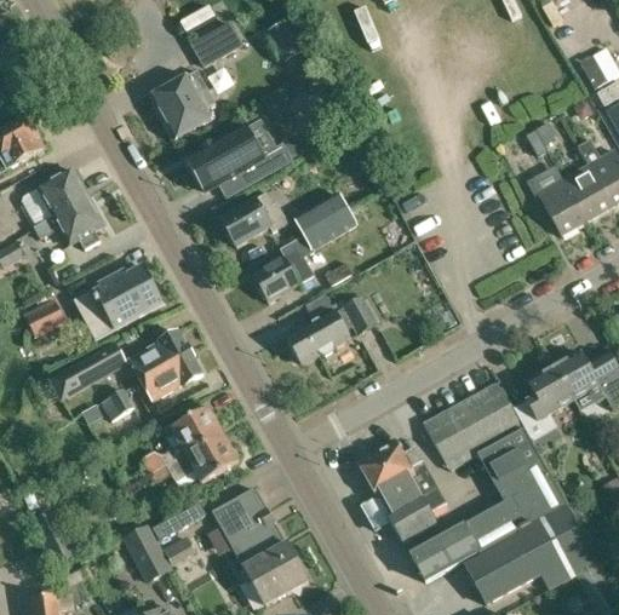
[(269,27),(286,58),(305,46),(288,16),(286,17),(269,27)]
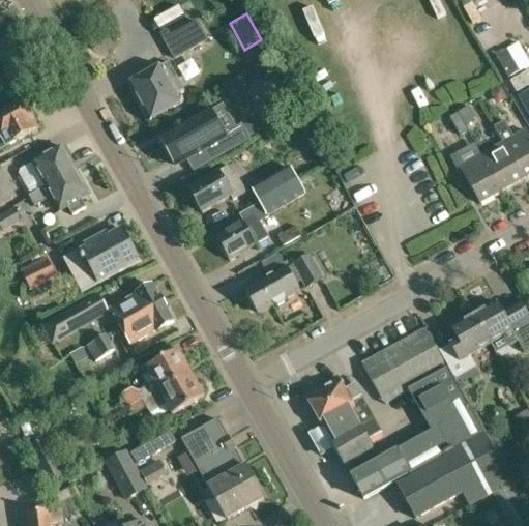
[(160,36),(173,57),(207,37),(196,17),(160,36)]
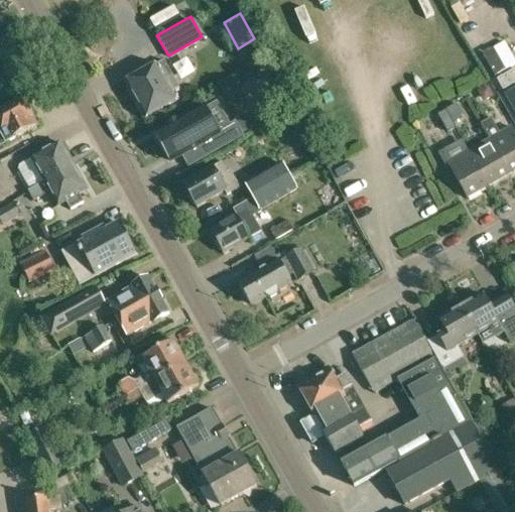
[(492,43),(505,66),(514,59),(514,58),(503,37),(492,43)]
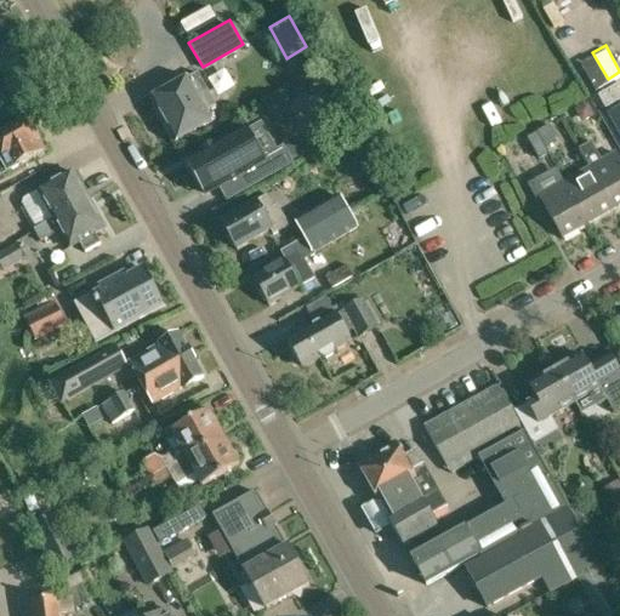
[(608,79),(592,52),(580,60),(595,86),(608,79)]
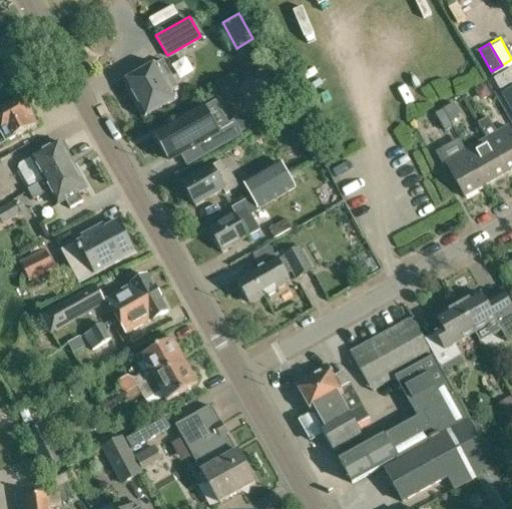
[(251,50),(259,62),(265,59),(259,46),(251,50)]
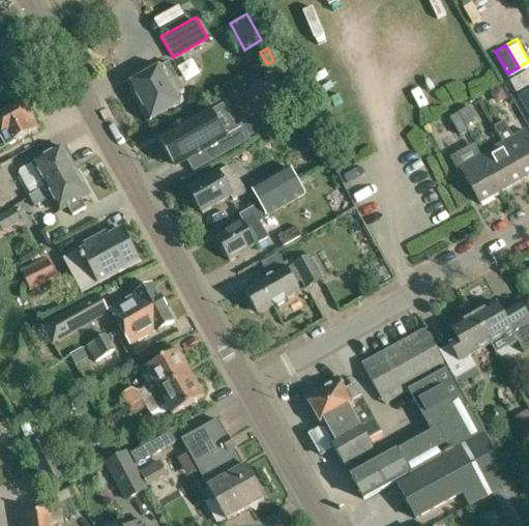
[(136,94),(141,103),(139,106),(143,113),(146,112),(148,116),(179,99),(175,91),(183,87),(180,81),(168,59),(128,81),(130,85),(128,87),(133,95),(136,94)]
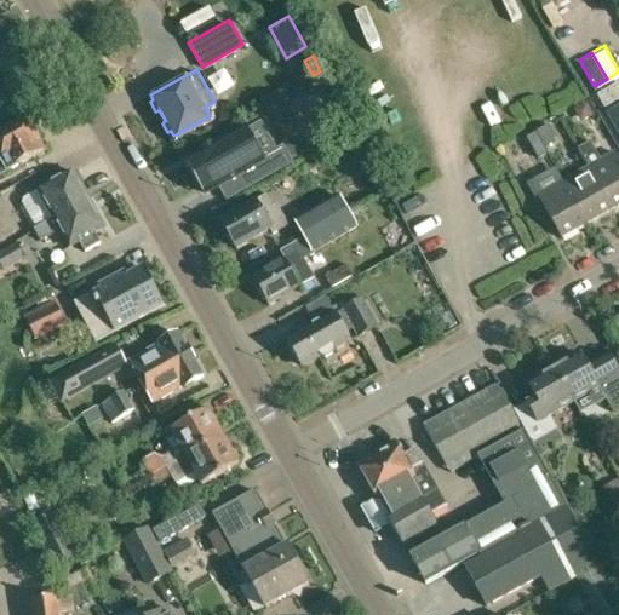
[(603,103),(618,93),(618,80),(618,78),(596,91),(603,103)]
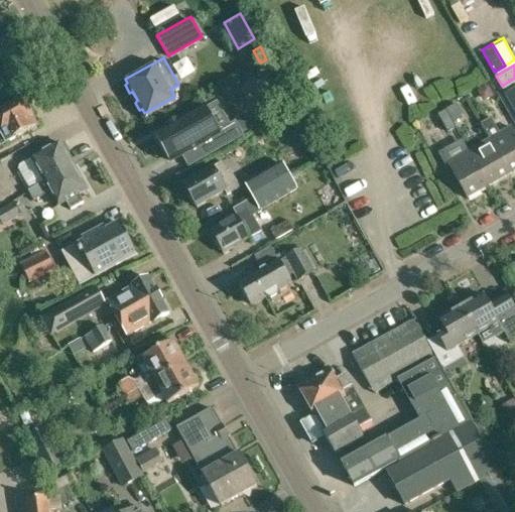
[(269,72),(252,82),(263,101),(280,92),(269,72)]
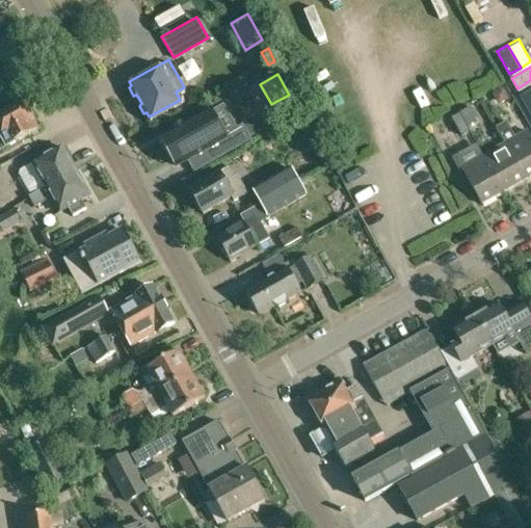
[(492,90),(498,101),(508,96),(502,85),(492,90)]
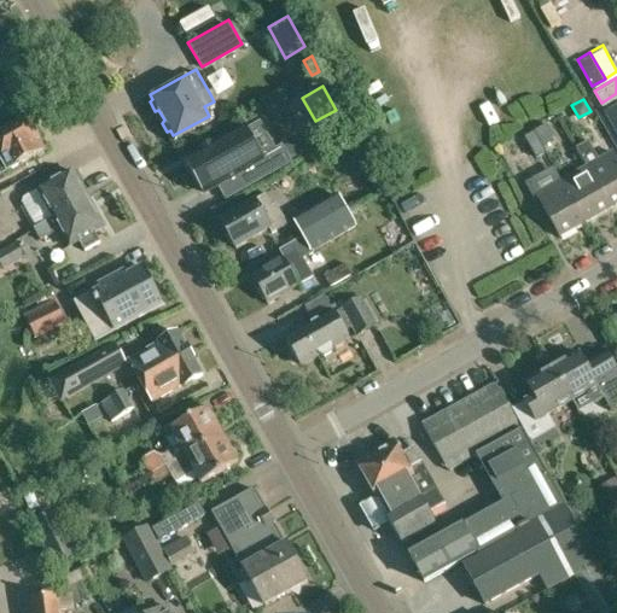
[(0,167),(4,165),(5,167),(41,146),(33,132),(34,128),(30,121),(27,122),(24,116),(0,129),(0,167)]
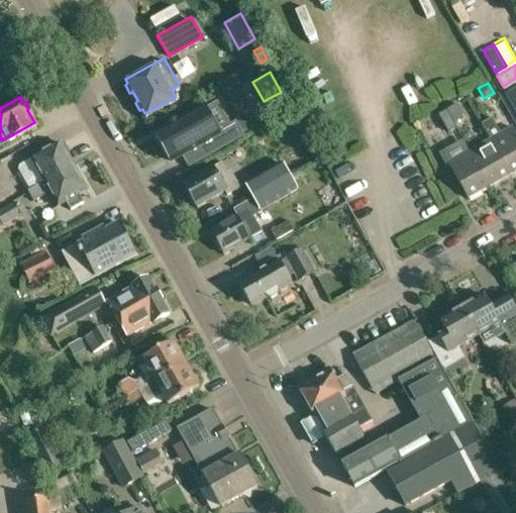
[(446,107),(452,118),(463,112),(456,101),(446,107)]
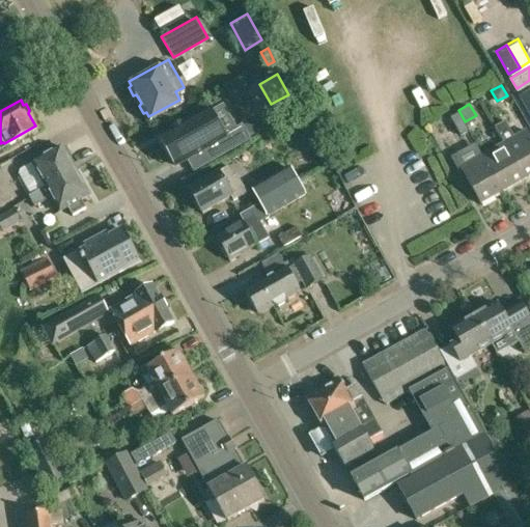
[(173,129),(160,137),(174,162),(224,134),(208,108),(183,123),(180,119),(171,125),(173,129)]
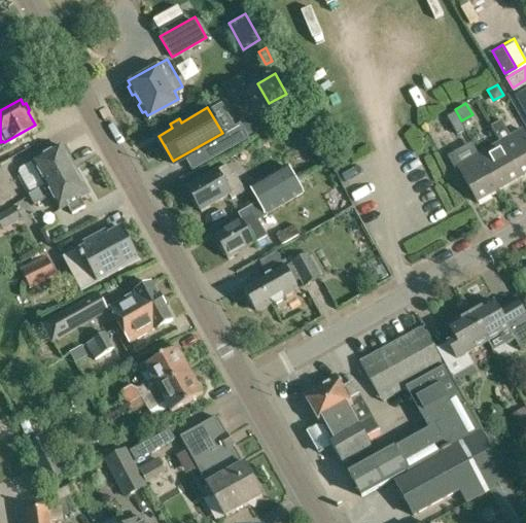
[(447,113),(453,125),(461,120),(455,109),(447,113)]
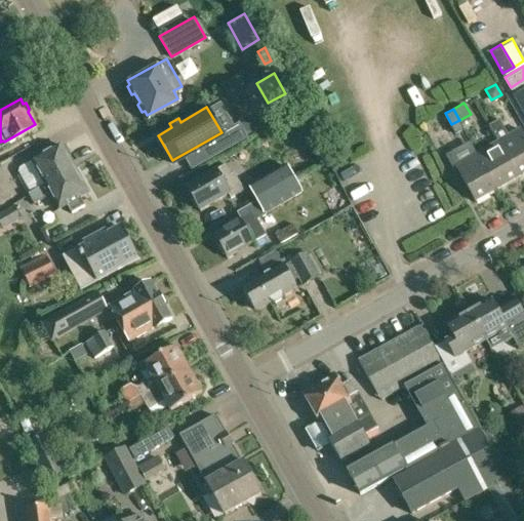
[(489,123),(497,138),(518,174),(523,171),(523,130),(521,126),(510,132),(500,117),(489,123)]
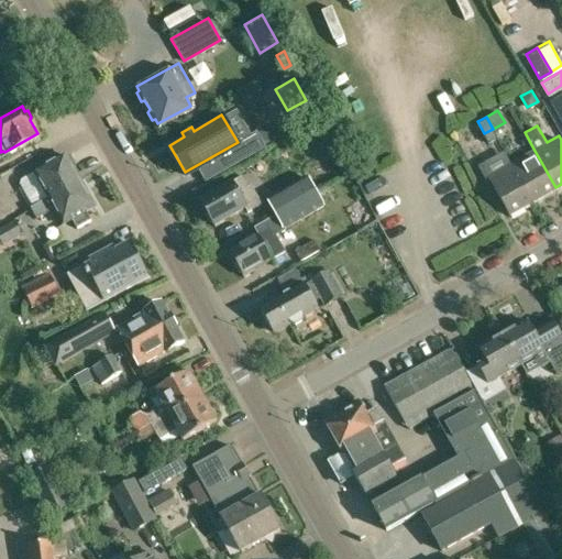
[(533,149),(511,162),(533,200),(555,187),(533,149)]
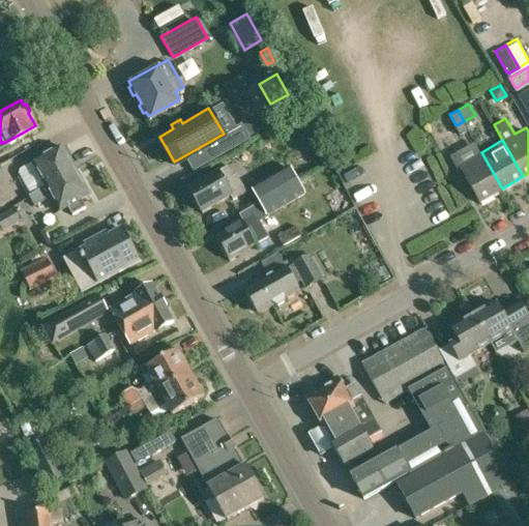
[(74,168),(75,168),(60,143),(19,167),(18,172),(30,193),(74,168)]
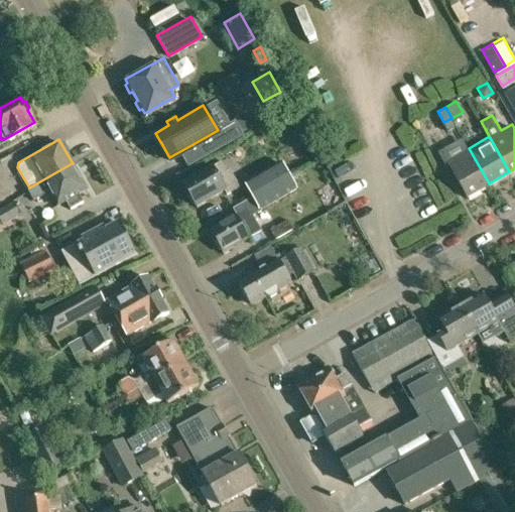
[(447,160),(468,196),(489,183),(469,148),(447,160)]
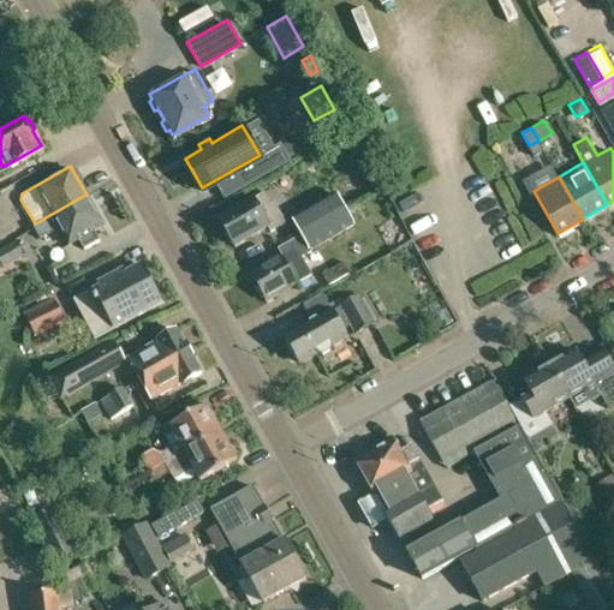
[(231,239),(233,244),(267,225),(269,229),(285,220),(274,201),(269,203),(262,190),(218,215),(225,229),(222,231),(228,241),(231,239)]
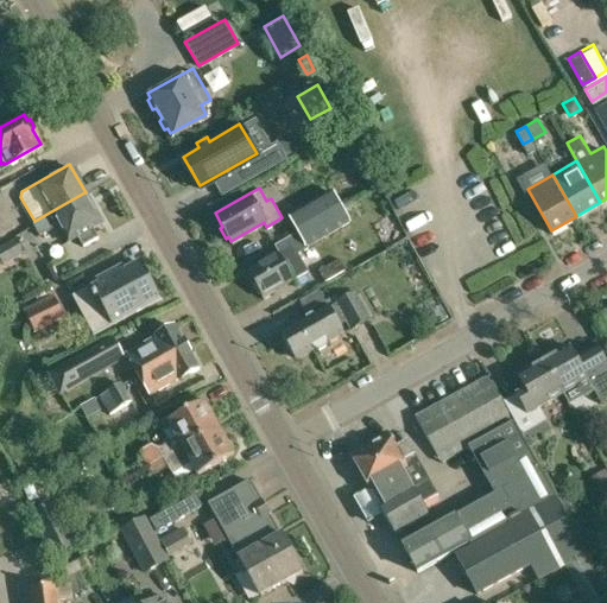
[(296,230),(341,204),(330,188),(285,214),(296,230)]
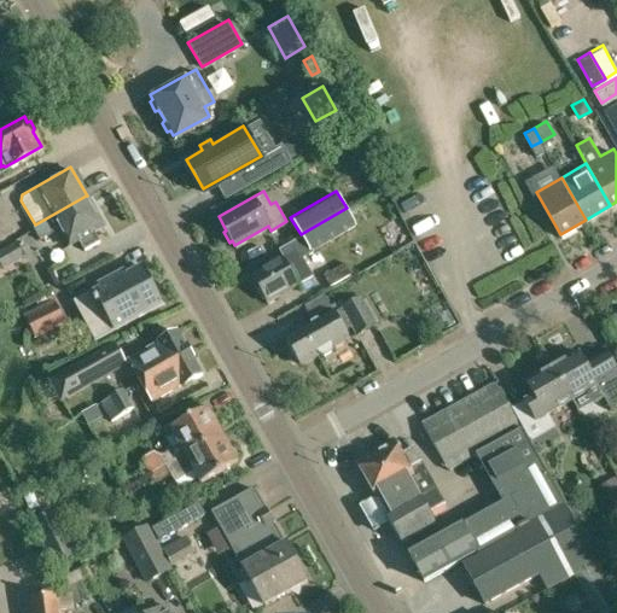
[(94,208),(87,196),(86,196),(35,225),(33,226),(40,237),(58,226),(69,244),(77,238),(83,247),(99,239),(93,229),(103,223),(99,219),(100,215),(97,209),(94,208)]
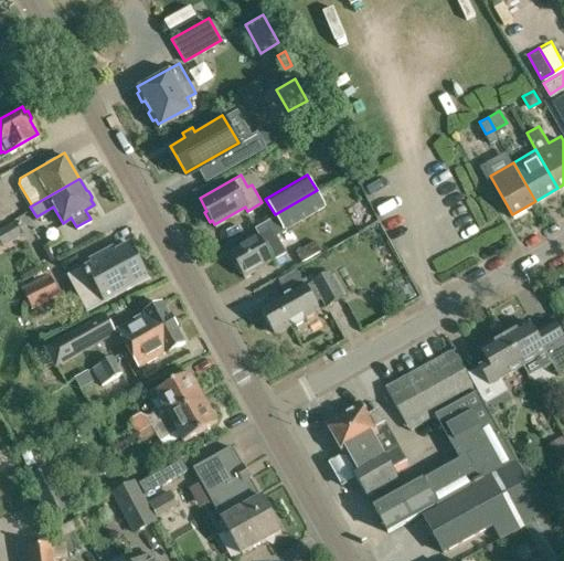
[(325,203),(317,190),(275,214),(254,226),(258,233),(230,250),(236,262),(234,265),(237,271),(242,271),(243,274),(285,251),(276,234),(285,229),(284,226),(315,210),(325,203)]
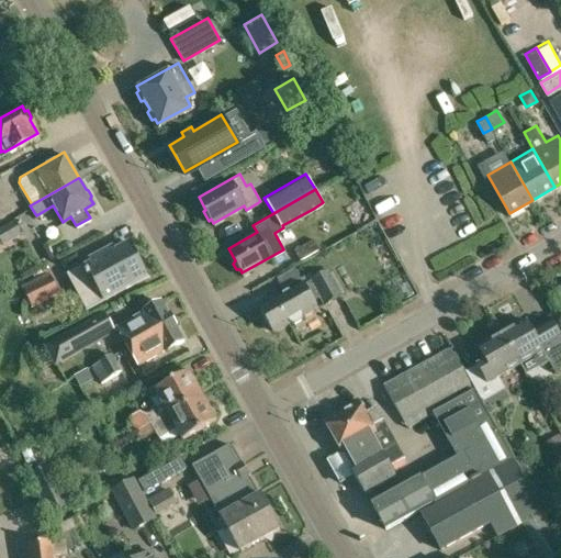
[(0,243),(2,242),(2,243),(22,231),(13,216),(0,224),(0,243)]
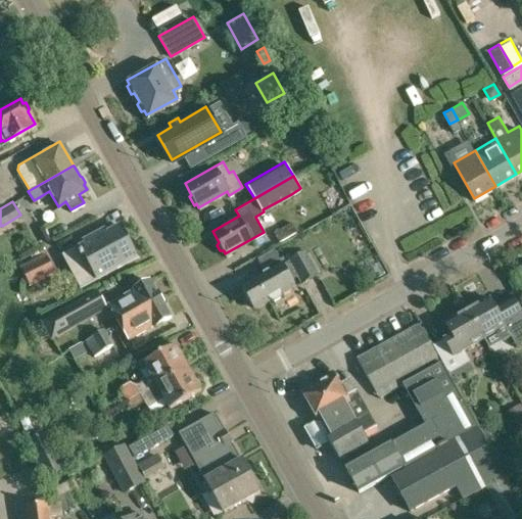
[(273,230),(279,240),(296,230),(291,220),(273,230)]
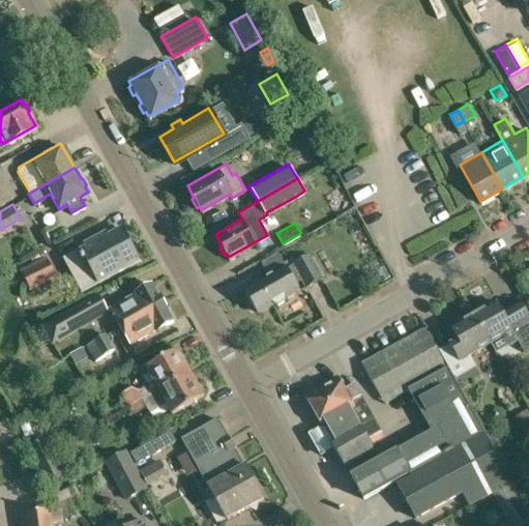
[(98,280),(140,258),(123,225),(107,233),(105,230),(84,241),(86,244),(63,257),(80,289),(98,280)]
